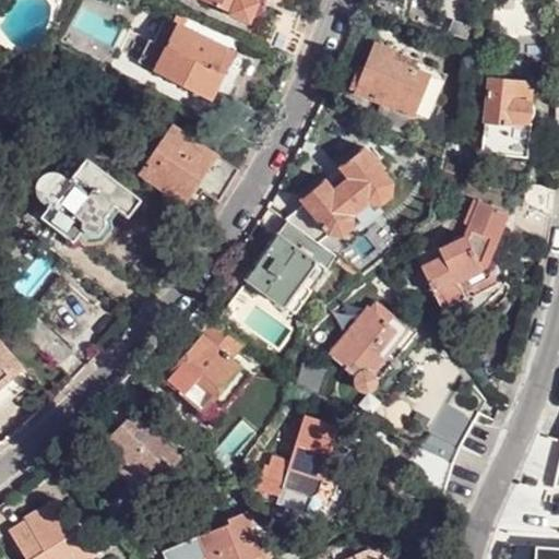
[(261,0),(201,0),(232,12),(230,14),(249,21),(248,24),(249,26),(260,3),(261,0)]
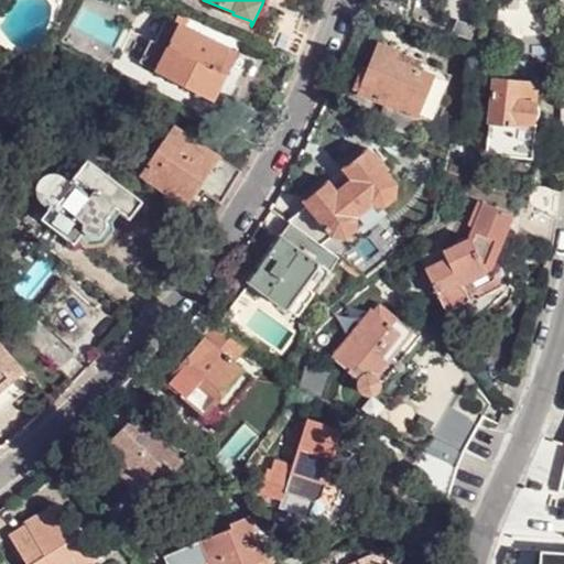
[(158,72),(205,95),(217,71),(227,75),(237,53),(181,24),(158,72)]
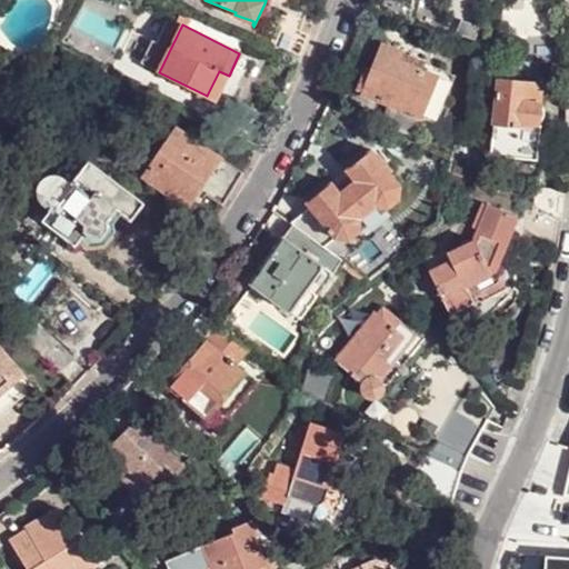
[(387,106),(420,118),(439,77),(418,70),(408,66),(395,60),(398,51),(382,46),(371,73),(366,71),(359,91),(363,92),(362,96),(387,106)]
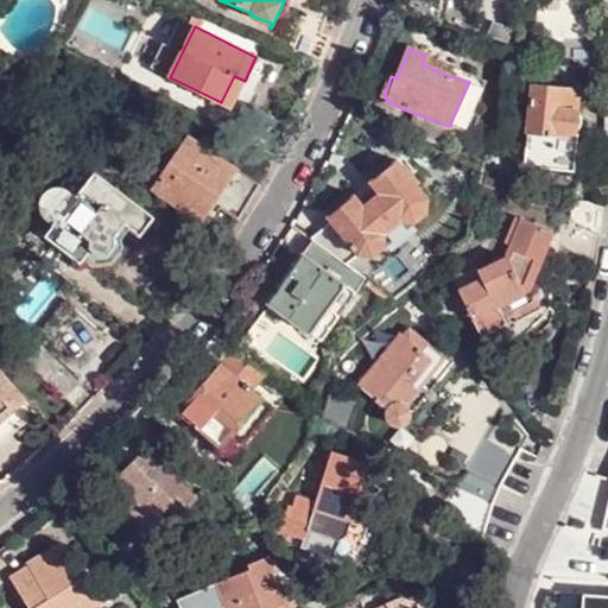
[(438,64),(436,70),(447,75),(450,65),(439,61),(438,64)]
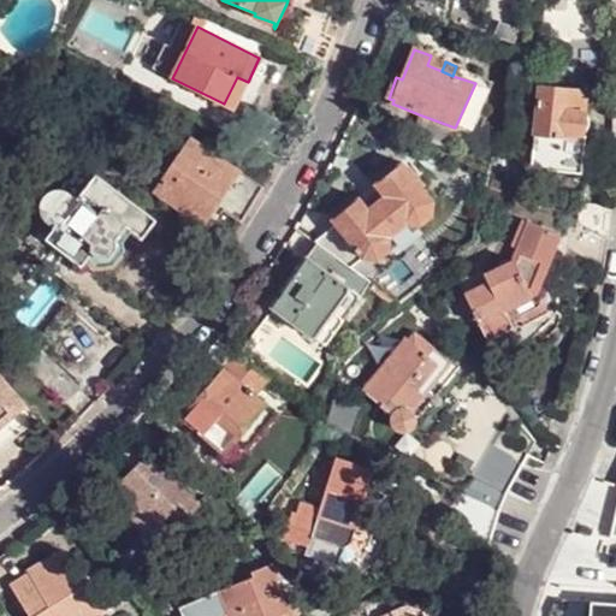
[(475,83),(455,128),(473,136),(496,82),(456,66),(452,76),(475,83)]
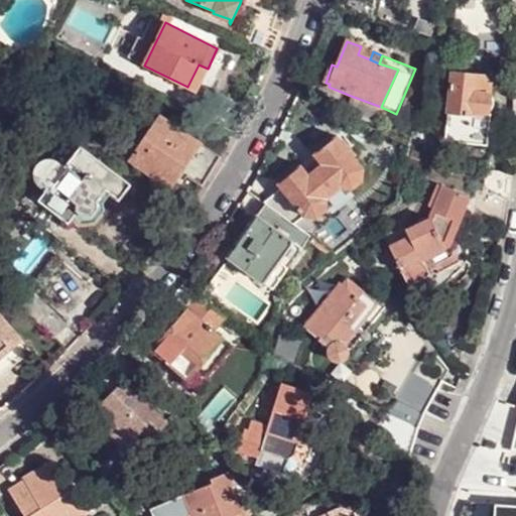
[(199,65),(187,87),(197,91),(199,87),(206,73),(208,69),(199,65)]
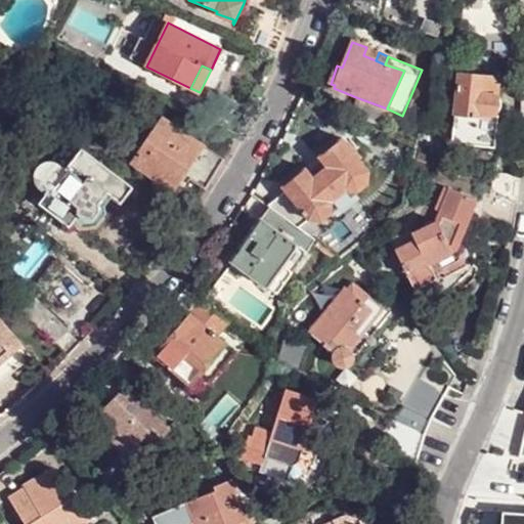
[(460,68),(459,76),(499,80),(499,73),(460,68)]
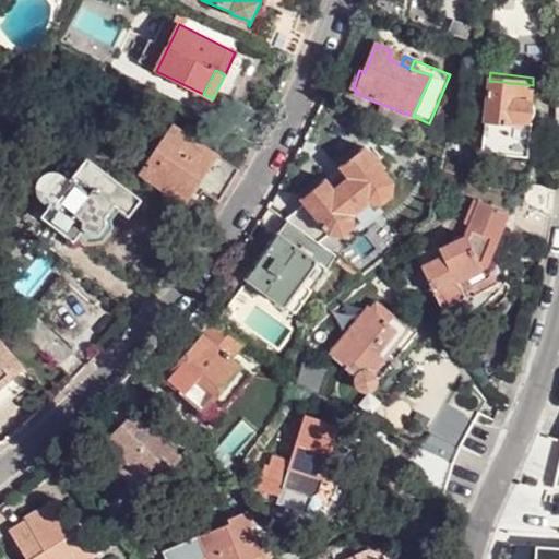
[(489,81),(486,121),(503,122),(502,137),(526,140),(533,85),(489,81)]
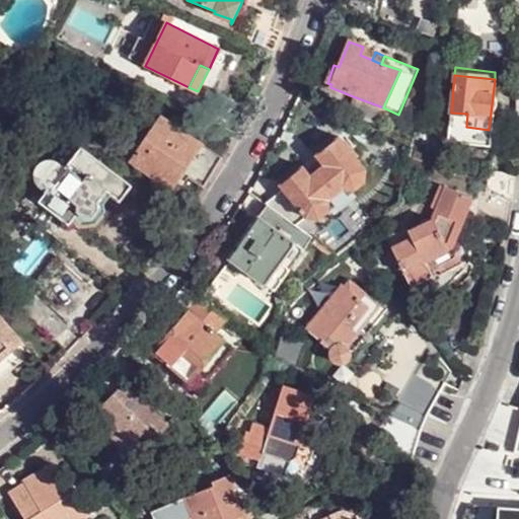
[(347,114),(376,126),(383,107),(353,96),(347,114)]
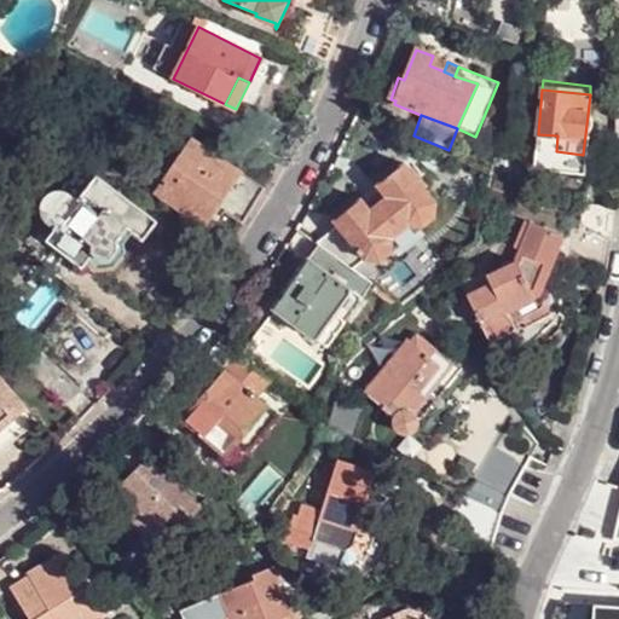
[(557,136),(538,134),(532,174),(580,180),(583,155),(556,151),(557,136)]
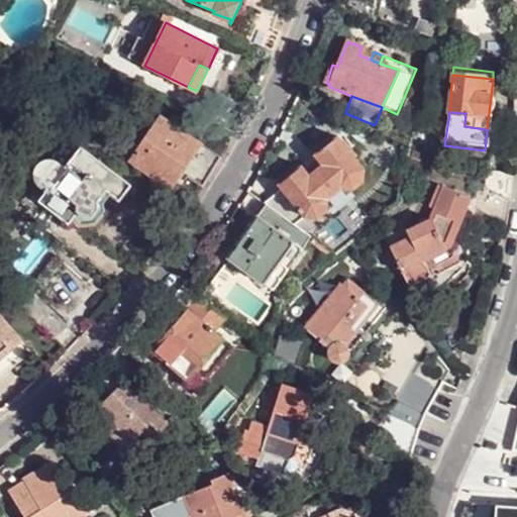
[(189,176),(204,186),(221,158),(160,116),(128,162),(171,190),(179,177),(183,173),(189,176)]
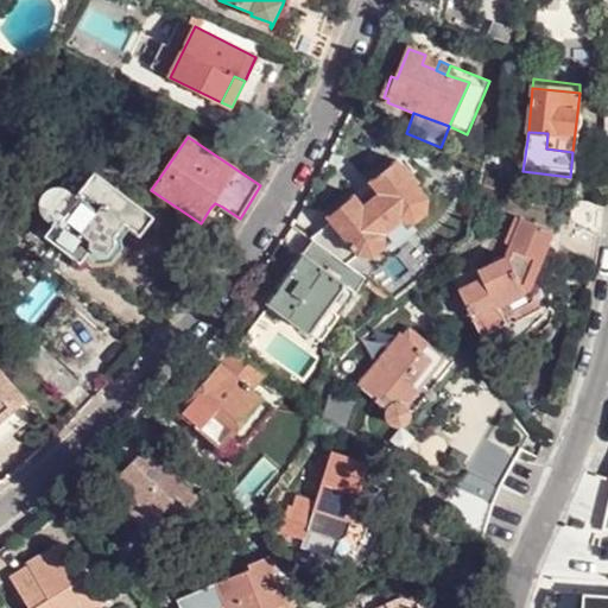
[(314,241),(347,266),(359,255),(374,257),(426,214),(428,200),(397,162),(371,184),(375,189),(380,195),(365,208),(359,202),(354,196),(328,217),(333,222),(312,240),(314,241)]
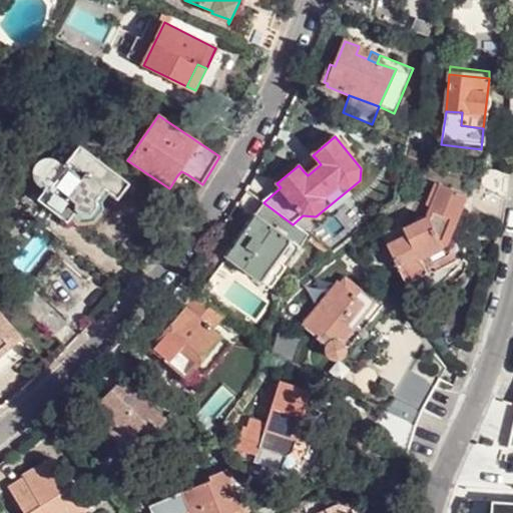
[(39,199),(69,221),(74,215),(77,211),(83,217),(92,216),(98,208),(97,201),(104,190),(108,192),(117,199),(128,183),(78,147),(70,157),(39,199)]
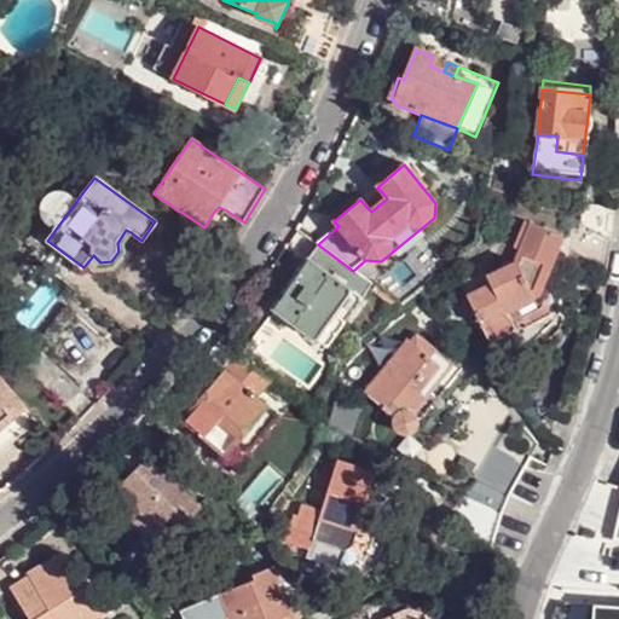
[(28,239),(34,244),(47,241),(85,190),(73,181),(62,195),(61,195),(53,192),(46,195),(39,200),(39,201),(36,208),(39,217),(40,218),(46,221),(41,229),(40,227),(39,226),(28,239)]
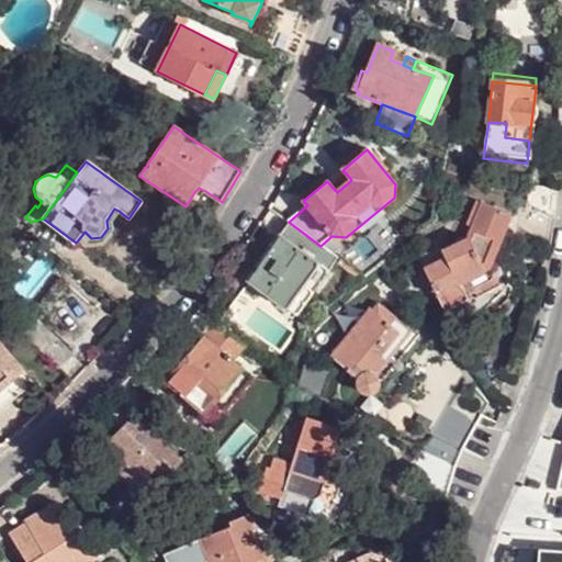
[(351,180),(347,175),(332,187),(337,192),(351,180)]
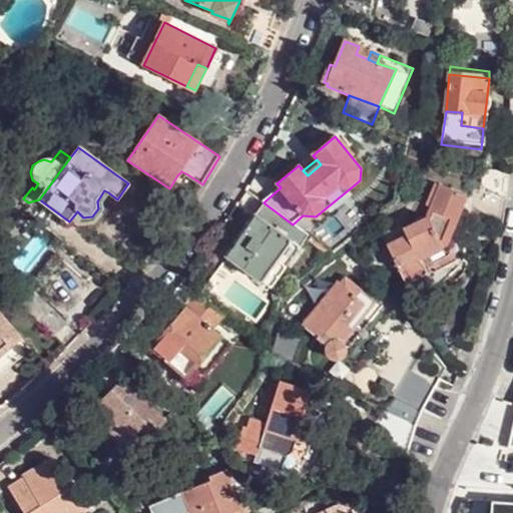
[(482,187),(506,199),(509,173),(482,170),(480,186),(482,187)]
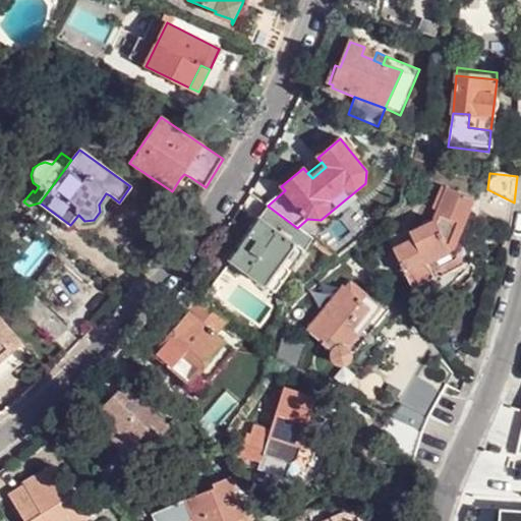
[(431,210),(436,216),(448,190),(443,188),(431,210)]
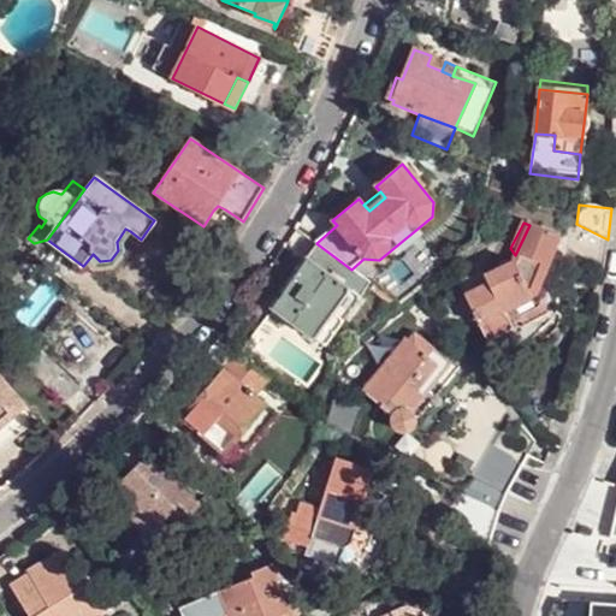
[(537,286),(560,240),(529,225),(515,255),(526,282),(537,286)]
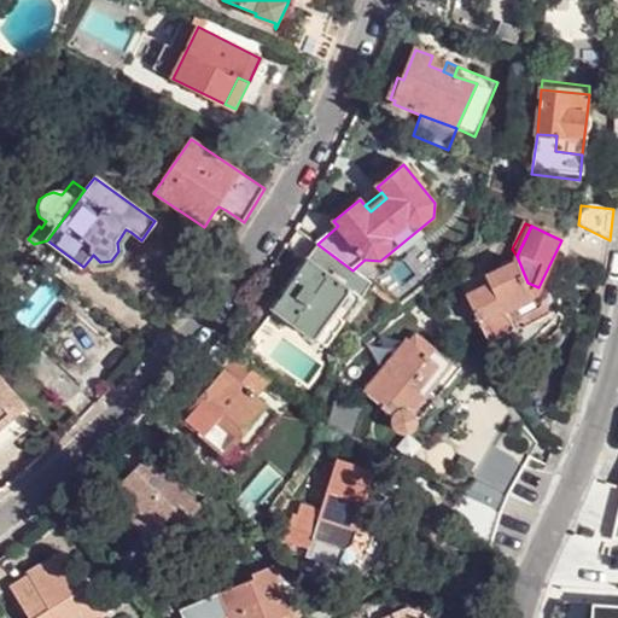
[(567,251),(605,272),(610,240),(581,226),(567,251)]
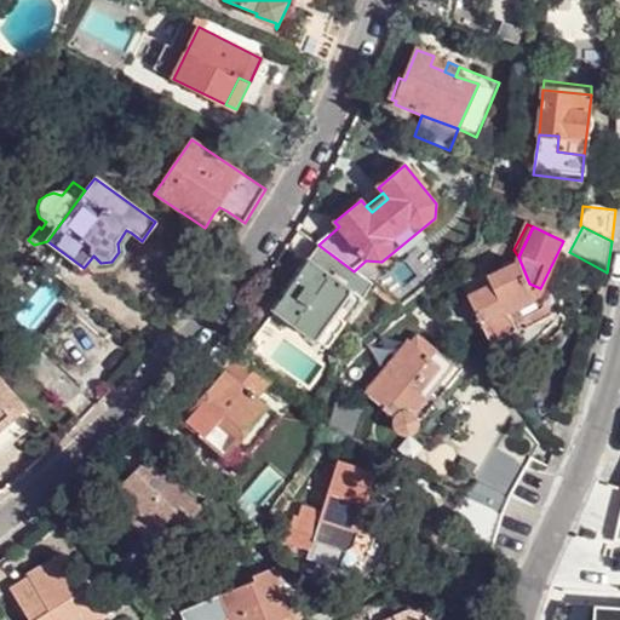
[(363,299),(373,285),(354,271),(320,246),(276,310),(317,339),(351,291),(363,299)]
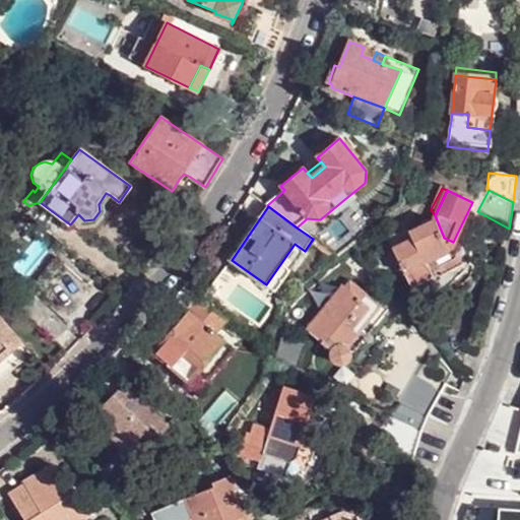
[(410,287),(411,288),(432,277),(424,263),(447,251),(432,220),(407,233),(405,229),(386,239),(391,250),(410,287)]
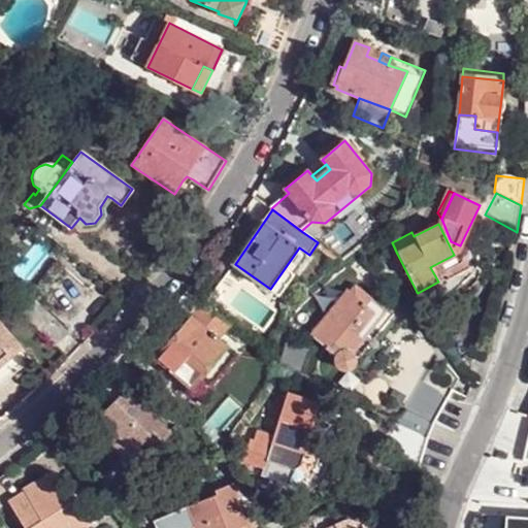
[(318,249),(334,261),(336,258),(320,244),(318,249)]
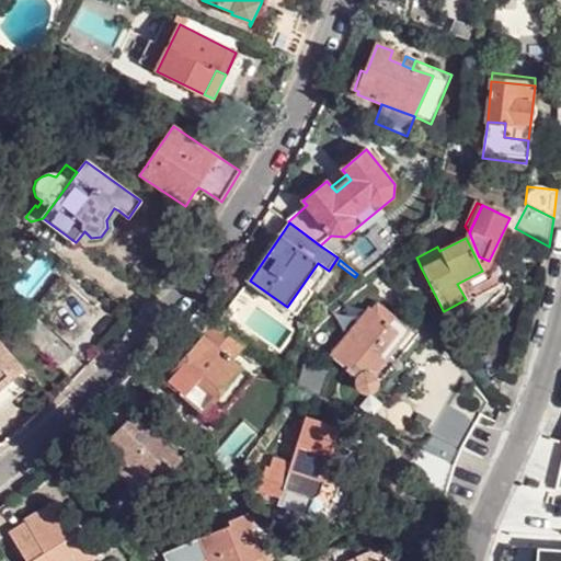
[(287,307),(298,316),(329,271),(318,263),(287,307)]
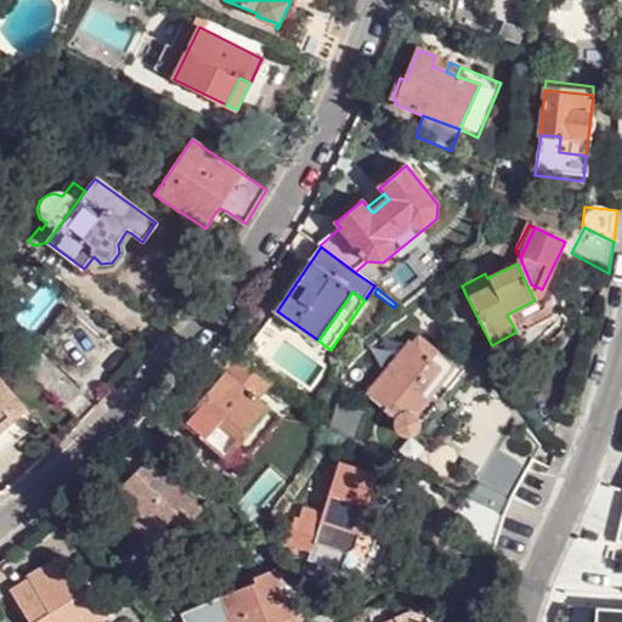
[(507,315),(516,332),(525,327),(522,321),(541,311),(542,307),(539,299),(535,300),(507,315)]
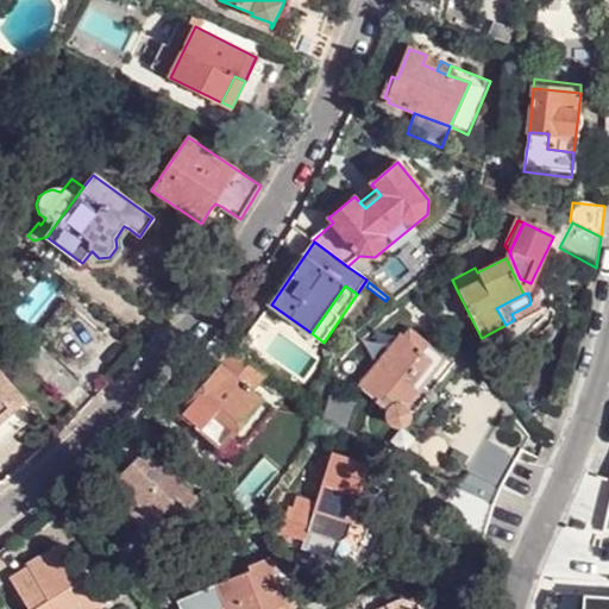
[(388,425),(394,428),(397,427),(407,418),(407,416),(407,414),(406,413),(406,409),(405,408),(403,408),(415,394),(408,389),(431,362),(422,355),(428,349),(410,332),(406,338),(402,337),(400,338),(358,388),(385,412),(384,414),(385,421),(388,425)]
